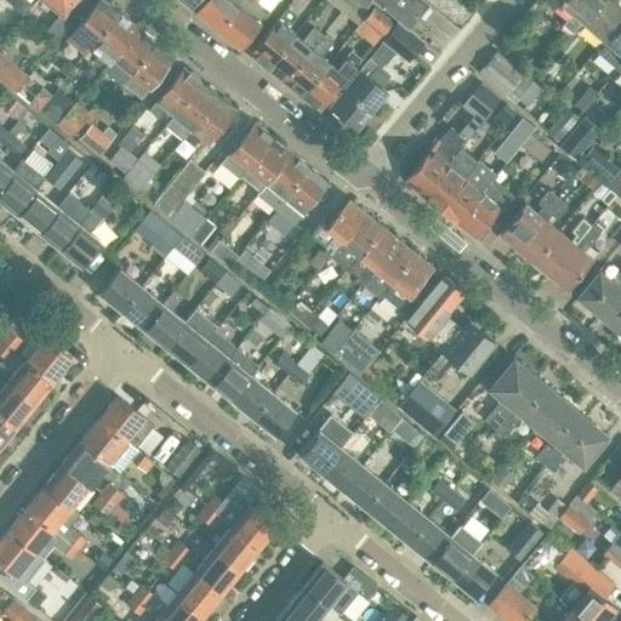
[(43,0),(64,17),(77,0),(43,0)]
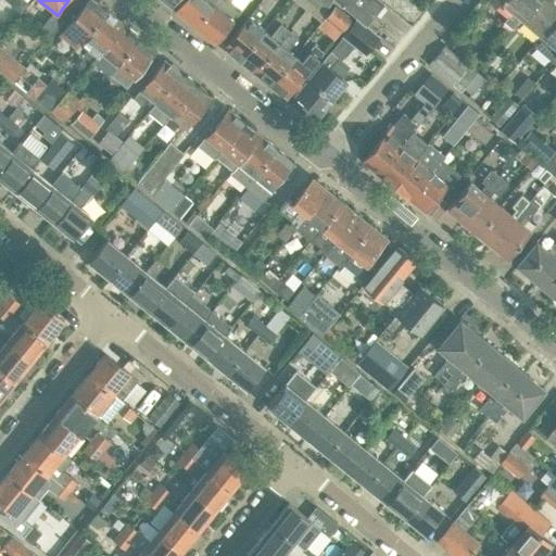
[(84,38),(106,10),(93,0),(86,0),(59,34),(76,48),(84,38)]
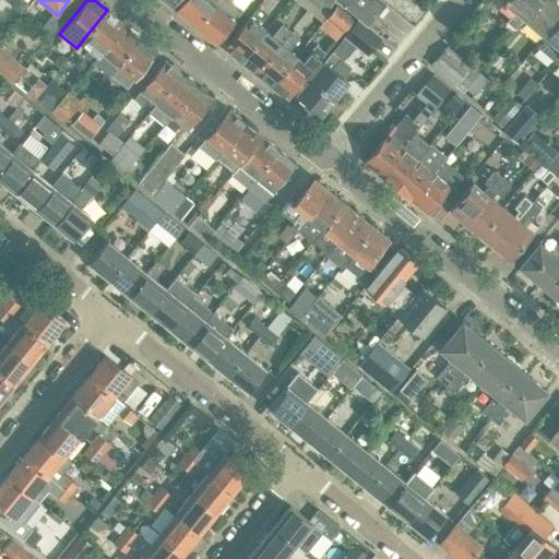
[(181,0),(175,9),(195,26),(216,0),(181,0)]
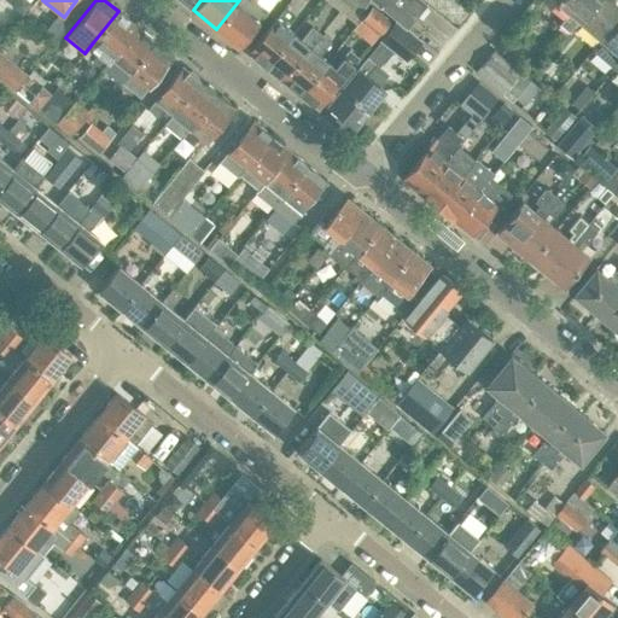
[(258,22),(267,10),(255,1),(255,0),(239,0),(216,29),(239,47),(258,23),(258,22)]
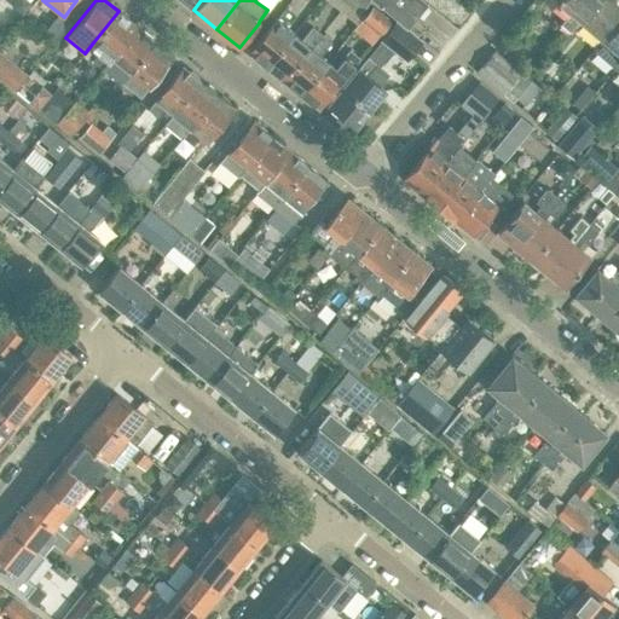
[(359,12),(369,0),(347,0),(347,1),(359,12)]
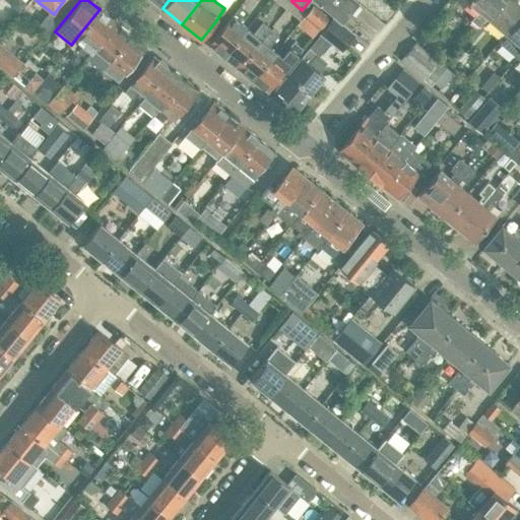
[(359,3),(354,0),(313,0),(341,23),(359,3)]
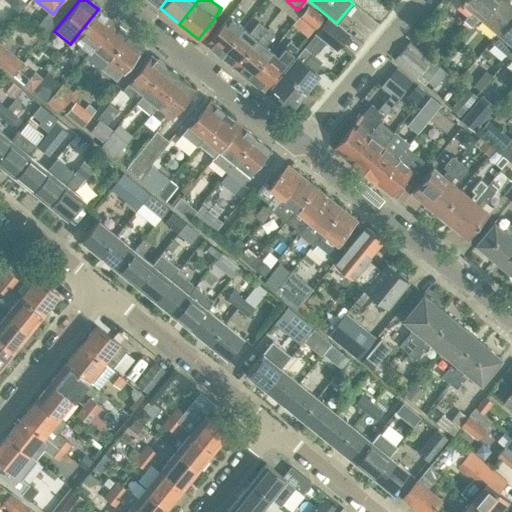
[(480,18),(494,0),(463,0),(462,2),(471,10),(462,21),(471,29),(480,18)]
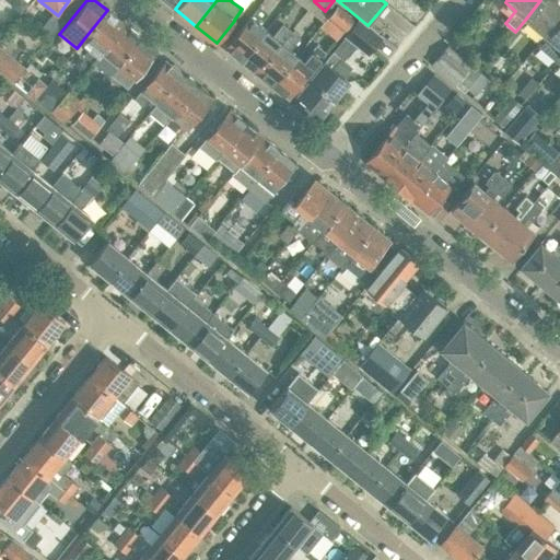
[(545,36),(559,16),(559,4),(555,0),(540,0),(525,20),(545,36)]
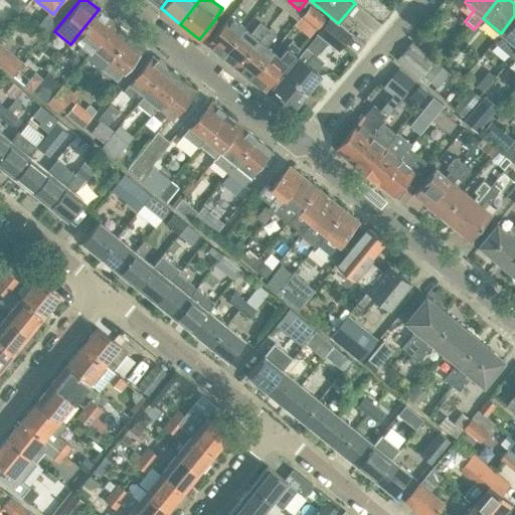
[(324,18),(309,5),(303,13),(318,26),(324,18)]
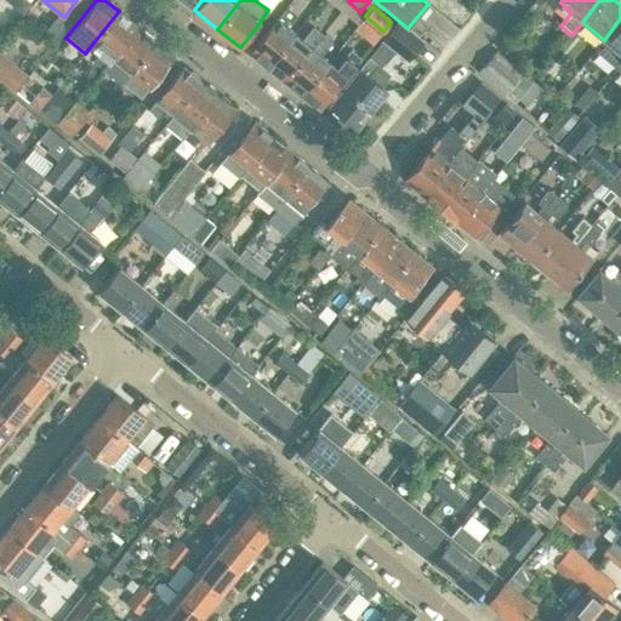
[(267,67),(294,34),(286,27),(295,16),(285,9),(250,52),(255,56),(255,60),(262,64),(266,64),(267,67)]
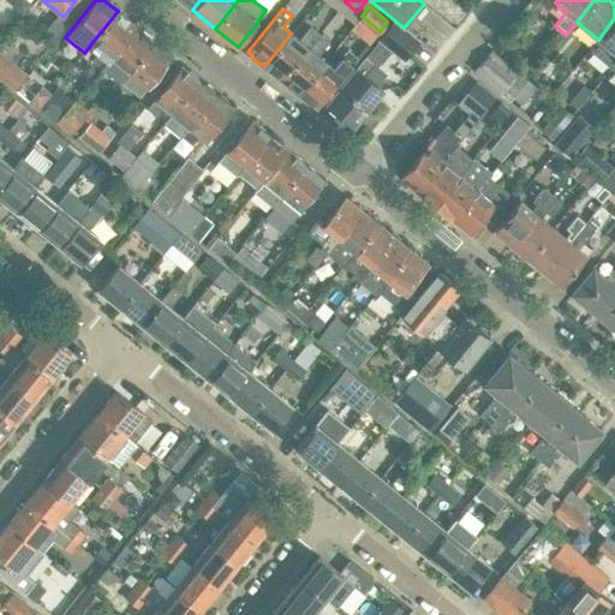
[(101,67),(135,28),(136,27),(118,11),(93,42),(101,48),(91,60),(101,67)]
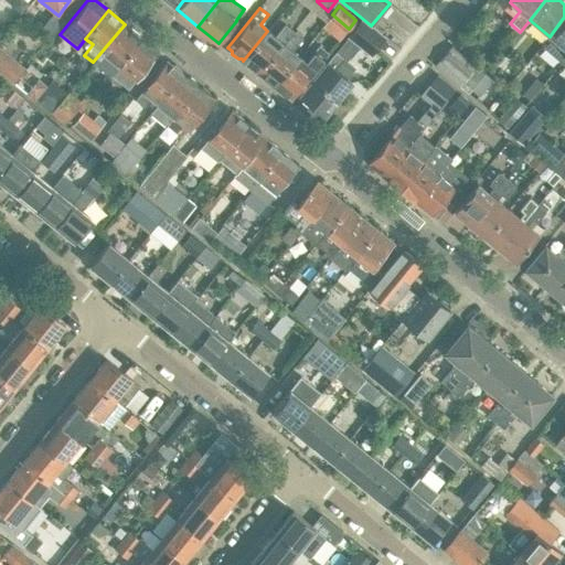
[(561,63),(564,57),(564,17),(550,36),(541,46),(561,63)]
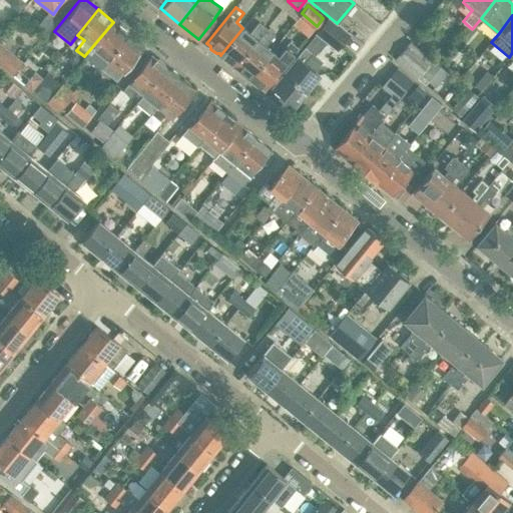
[(46,32),(54,23),(45,16),(38,25),(46,32)]
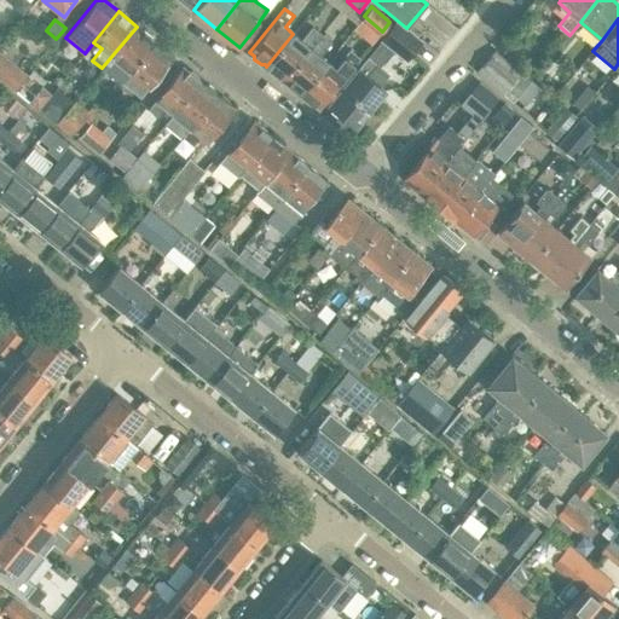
[(421,42),(405,29),(395,22),(385,36),(395,46),(392,50),(405,61),(421,42)]
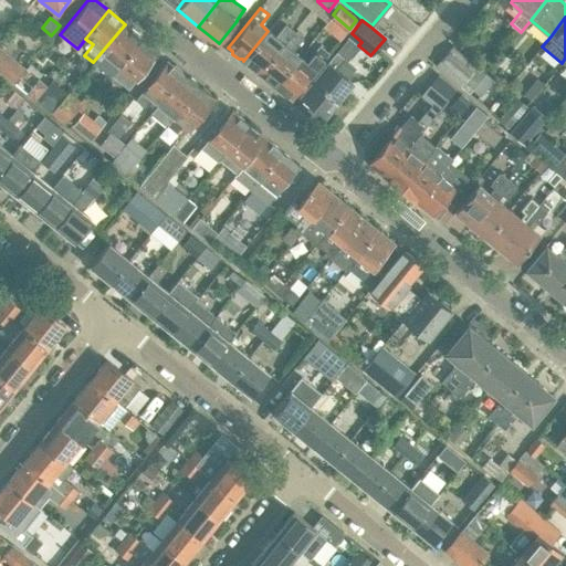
[(112,74),(142,38),(125,24),(124,25),(93,62),(111,76),(112,74)]
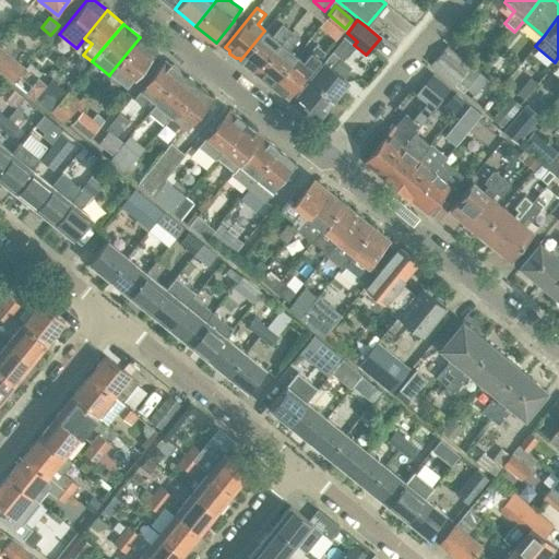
[(256,72),(289,32),(281,24),(271,35),(264,31),(240,60),(242,61),(242,64),(248,69),(251,69),(256,72)]
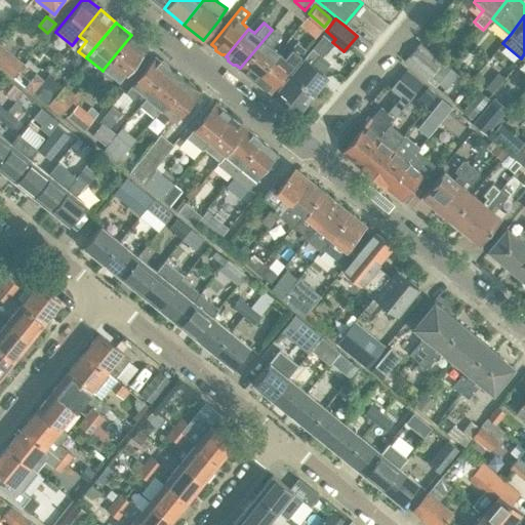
[(255,80),(277,52),(271,46),(279,36),(272,30),(240,68),(245,72),(245,74),(250,79),(253,79),(255,80)]
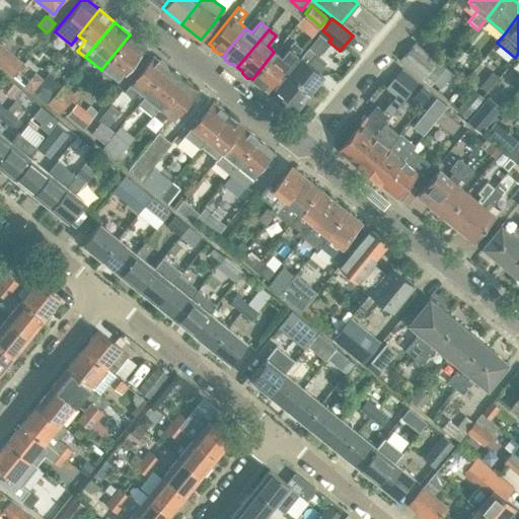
[(118,81),(145,47),(140,43),(130,34),(102,68),(118,81)]
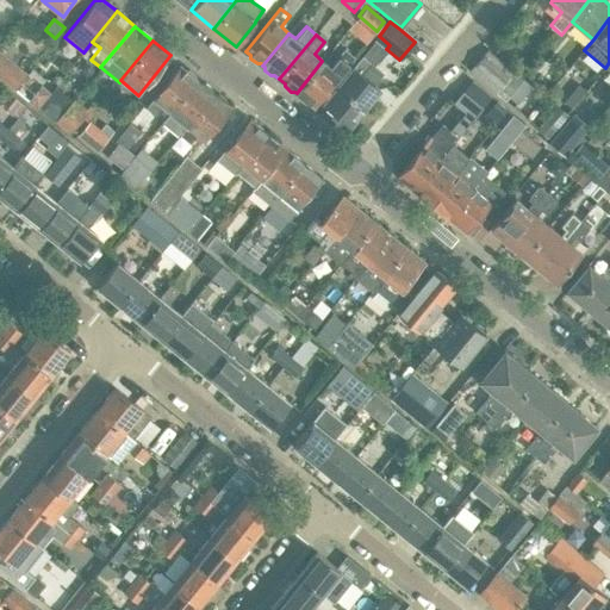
[(313,106),(353,57),(343,50),(330,66),(322,61),(297,93),(298,94),(298,98),(304,103),(309,103),(313,106)]
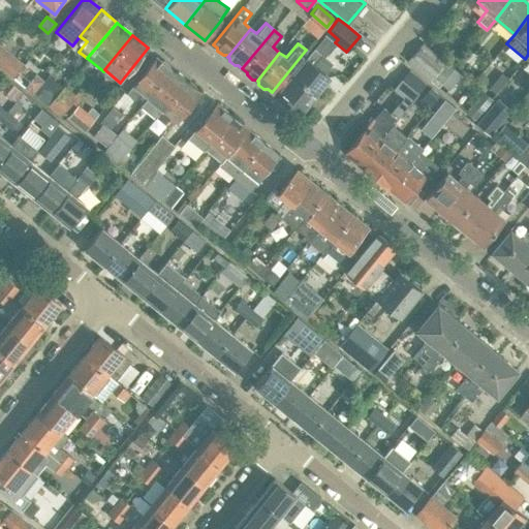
[(453,67),(445,61),(425,43),(409,62),(437,86),(440,82),(453,67)]
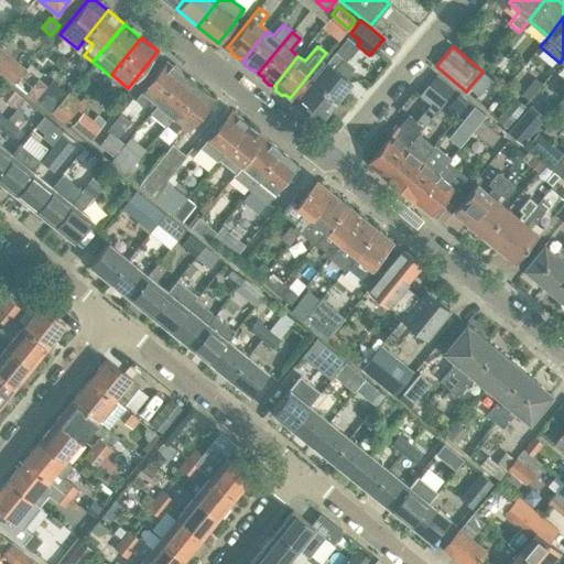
[(0,49),(0,72),(34,100),(45,86),(0,49)]
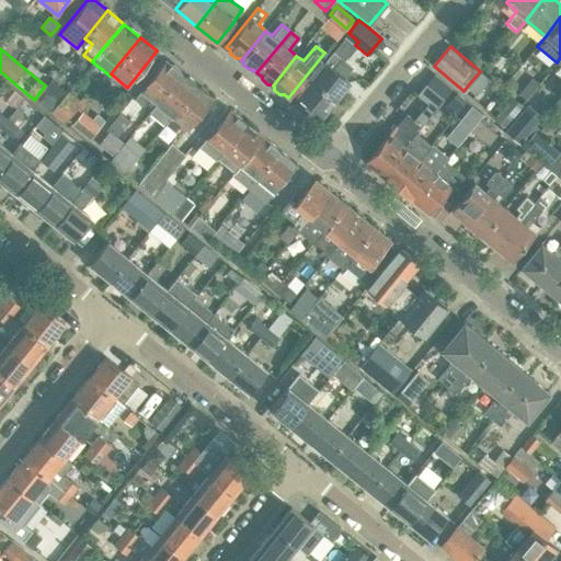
[(321,114),(346,82),(331,70),(340,59),(343,63),(344,60),(333,52),(298,94),(321,114)]
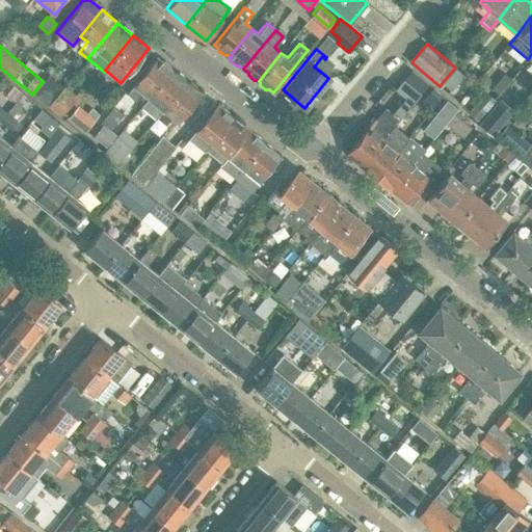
[(149,98),(171,69),(170,68),(169,65),(164,60),(161,61),(156,56),(127,92),(135,100),(141,91),(149,98)]
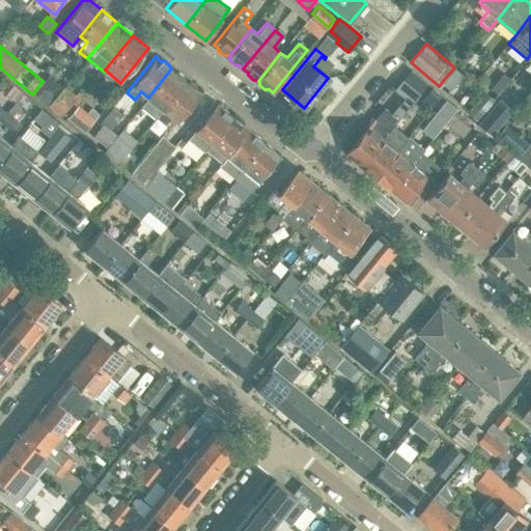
[(450,89),(463,75),(454,67),(442,82),(450,89)]
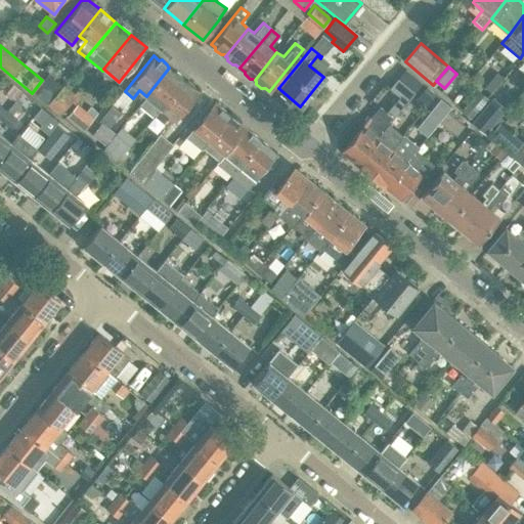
[(161,107),(183,79),(182,78),(181,76),(176,72),(173,72),(169,68),(146,96),(161,107)]
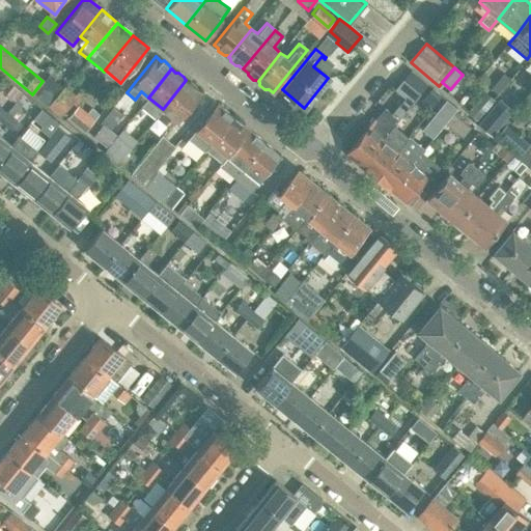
[(361,165),(404,112),(419,93),(402,79),(394,89),(403,98),(391,113),(384,108),(346,154),(350,156),(348,157),(357,164),(358,162),(361,165)]
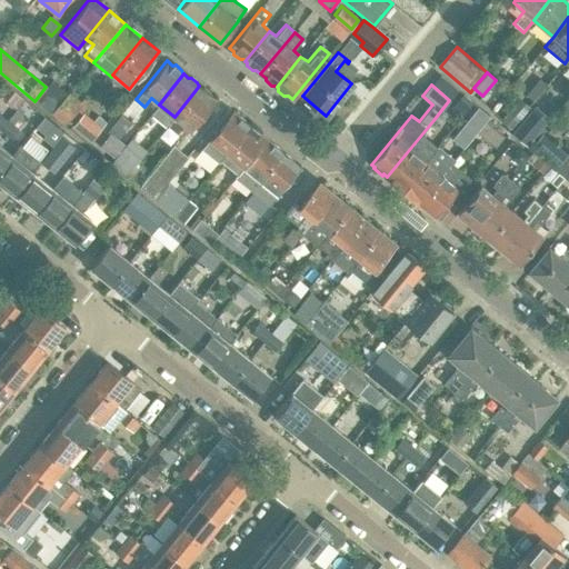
[(190,130),(215,99),(210,96),(210,92),(203,88),(200,88),(199,86),(175,117),(168,126),(177,132),(183,125),(190,130)]
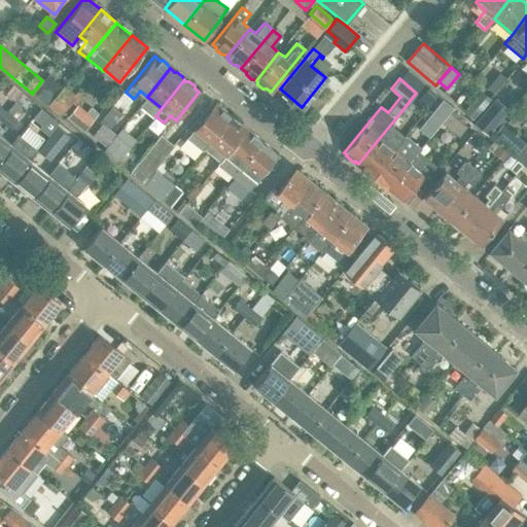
[(47,106),(57,96),(44,85),(36,97),(47,106)]
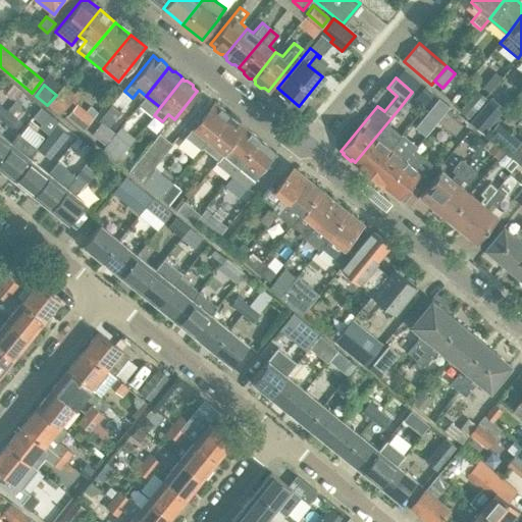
[(56,95),(47,105),(60,115),(76,94),(64,85),(56,95)]
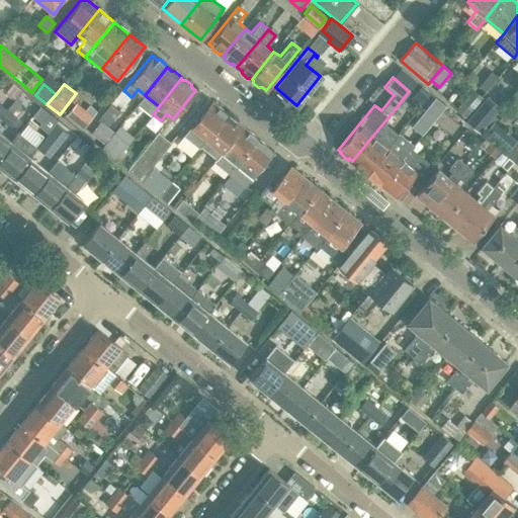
[(458,117),(461,119),(481,96),(471,89),(455,108),(461,113),(458,117)]
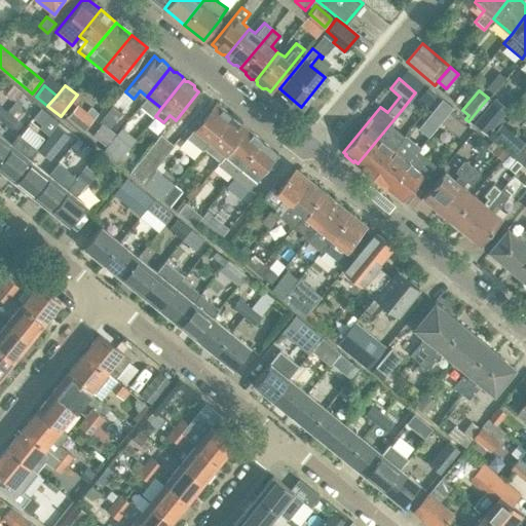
[(474,124),(487,136),(516,102),(510,97),(502,106),(495,99),(474,124)]
